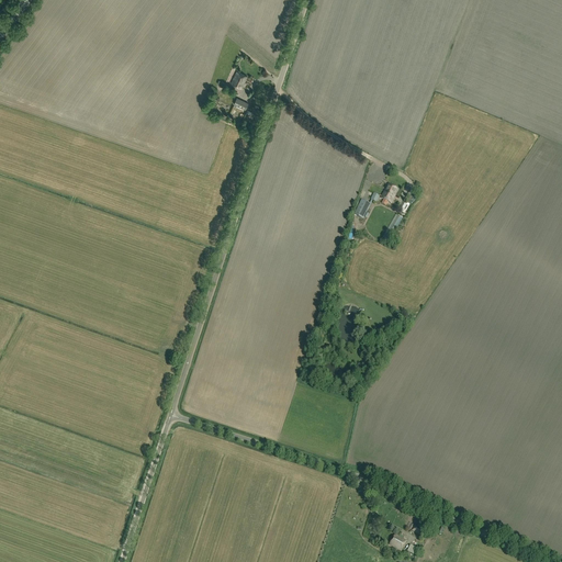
[(243,89),(247,77),(237,71),(232,83),(243,89)]
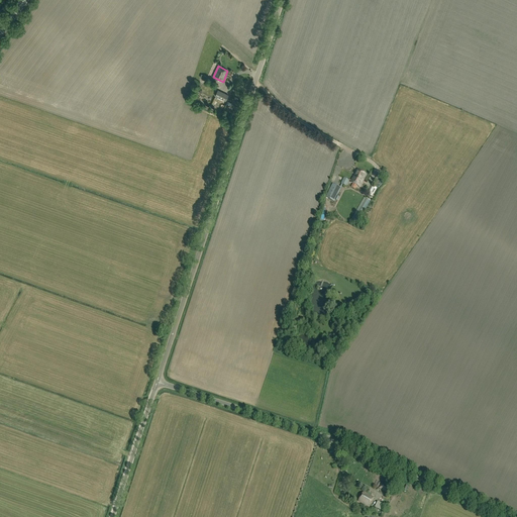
[(218,90),(215,96),(226,101),(229,95),(218,90)]
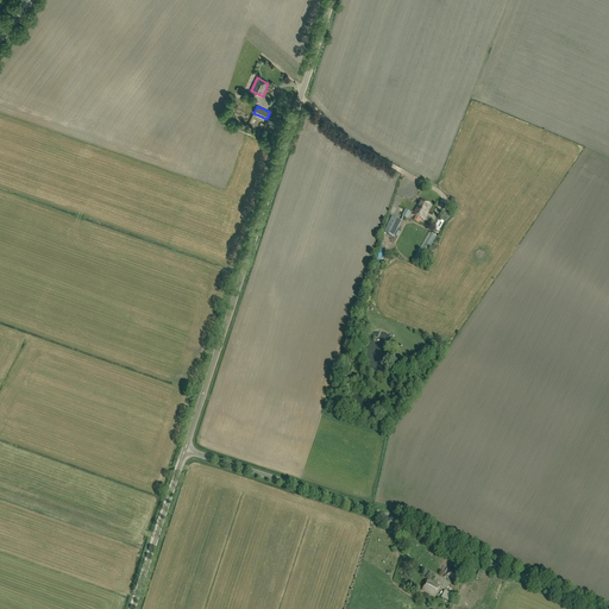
[(414,215),(425,220),(432,206),(421,200),(414,215)]
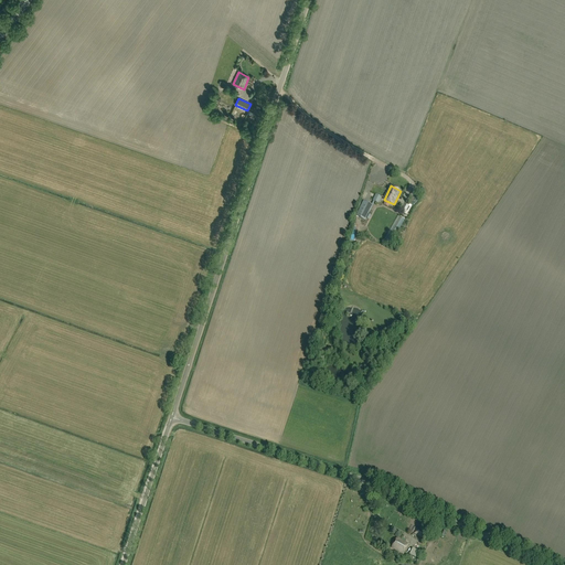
[(364,201),(356,215),(365,220),(373,205),(364,201)]
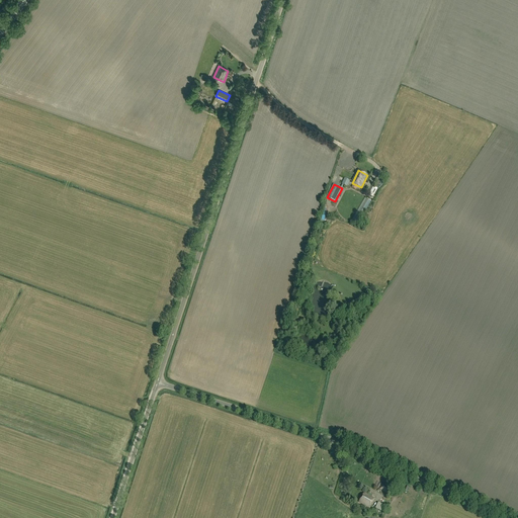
[(370,193),(374,195),(378,187),(374,185),(370,193)]
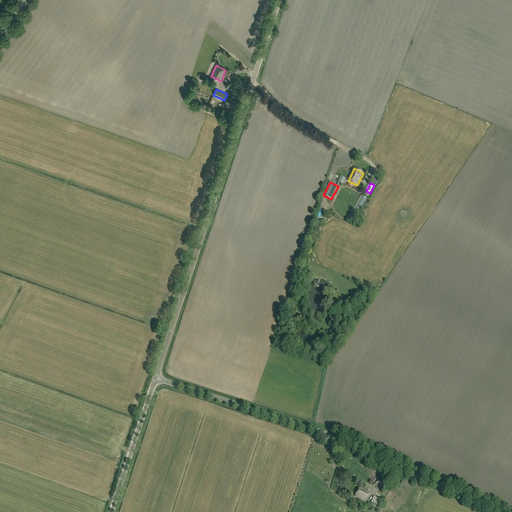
[(389,484),(378,479),(375,484),(386,490),(389,484)]
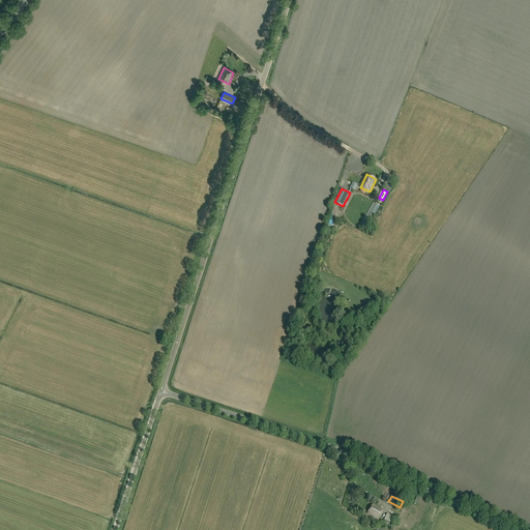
[(367,514),(378,520),(383,510),(373,504),(367,514)]
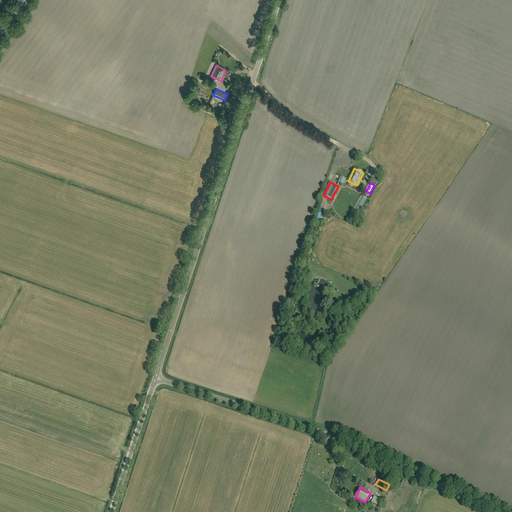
[(377,503),(380,497),(374,495),(371,501),(377,503)]
